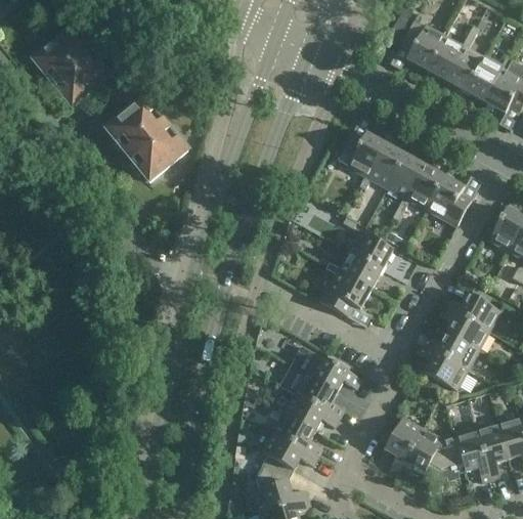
[(34,0),(56,28),(72,14),(59,0),(34,0)]
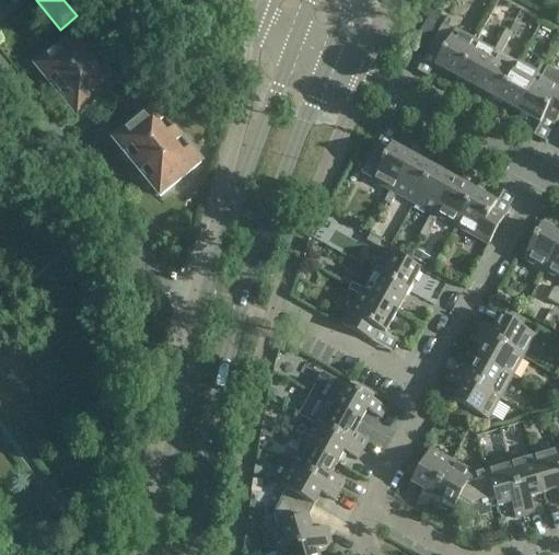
[(435,33),(428,47),(435,53),(439,54),(435,60),(434,61),(435,62),(456,73),(476,37),(455,25),(454,27),(442,21),(435,33)]
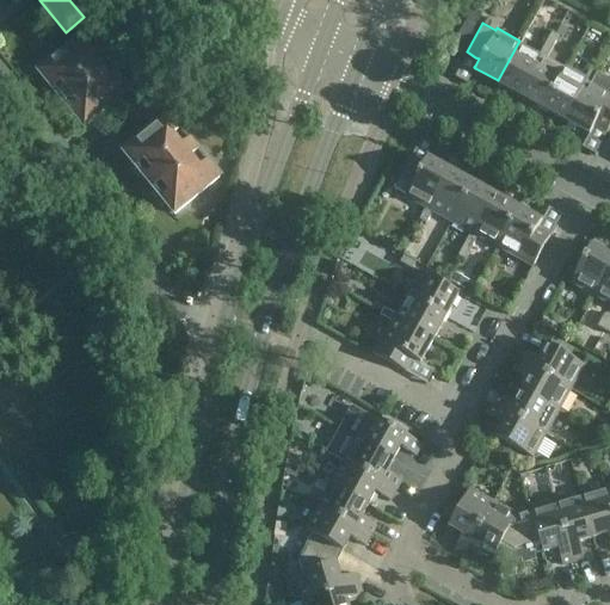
[(552,28),(546,39),(553,43),(559,31),(552,28)]
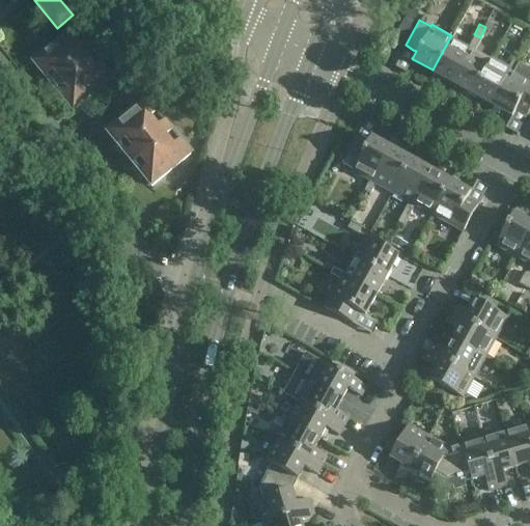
[(102,91),(96,85),(111,73),(72,25),(32,57),(72,105),(95,86),(101,92),(102,91)]
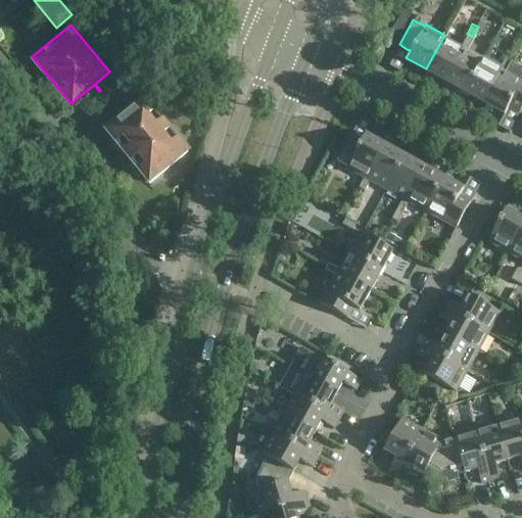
[(444,35),(426,68),(445,80),(465,46),(466,46),(467,47),(473,37),(467,34),(462,44),(444,35)]
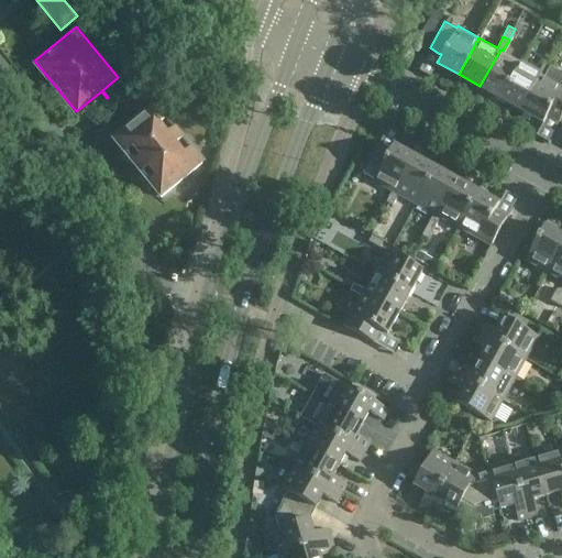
[(521,61),(503,51),(502,50),(500,50),(480,86),(500,97),(521,61)]
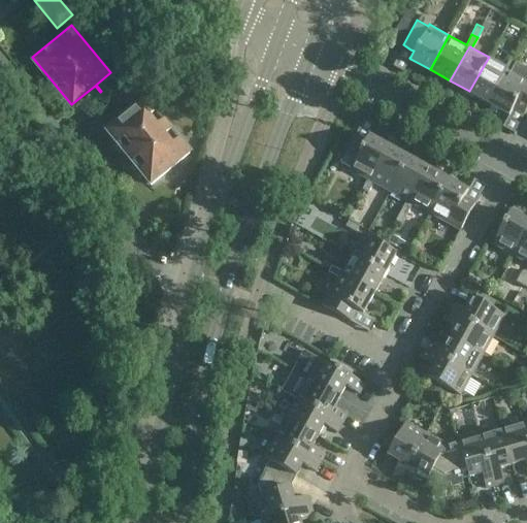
[(504,66),(489,57),(469,92),(489,102),(507,68),(511,69),(516,60),(516,59),(509,56),(504,66)]
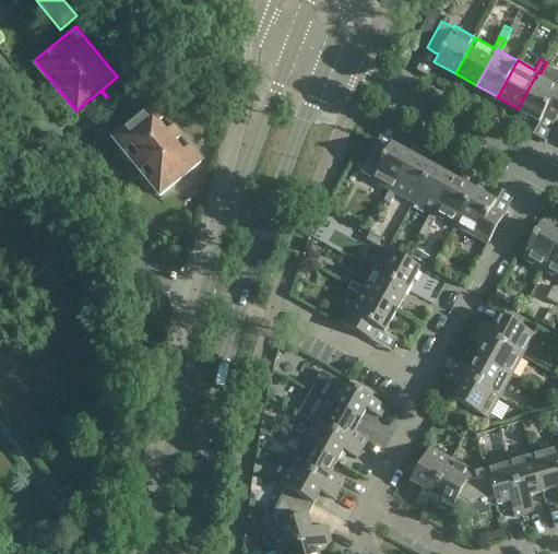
[(541,73),(537,72),(518,108),(538,120),(543,113),(554,118),(557,110),(557,70),(546,63),(541,73)]
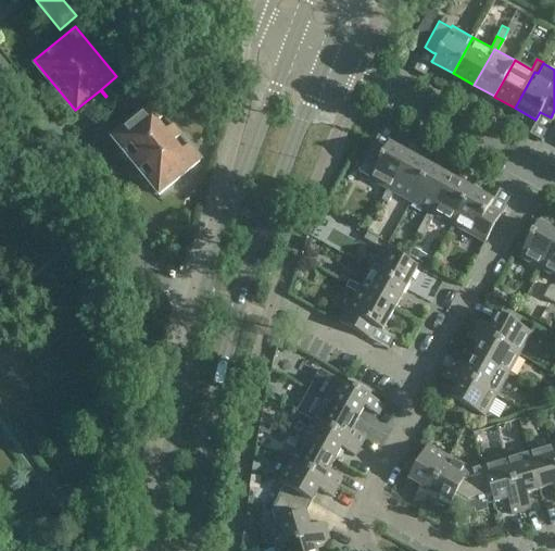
[(158,190),(178,174),(199,158),(152,101),(112,135),(158,190)]
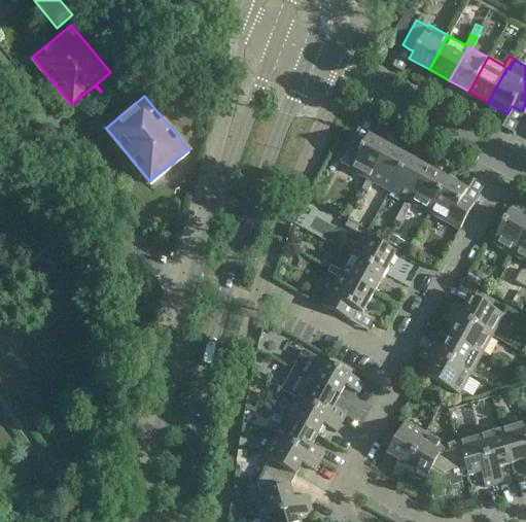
[(349,166),(366,176),(369,177),(387,143),(367,133),(363,139),(353,133),(340,159),(350,164),(349,166)]
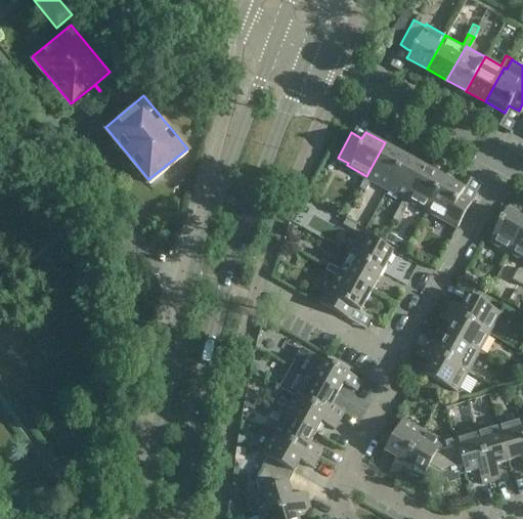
[(364,175),(358,185),(364,188),(371,178),(386,187),(404,154),(385,142),(366,176),(364,175)]
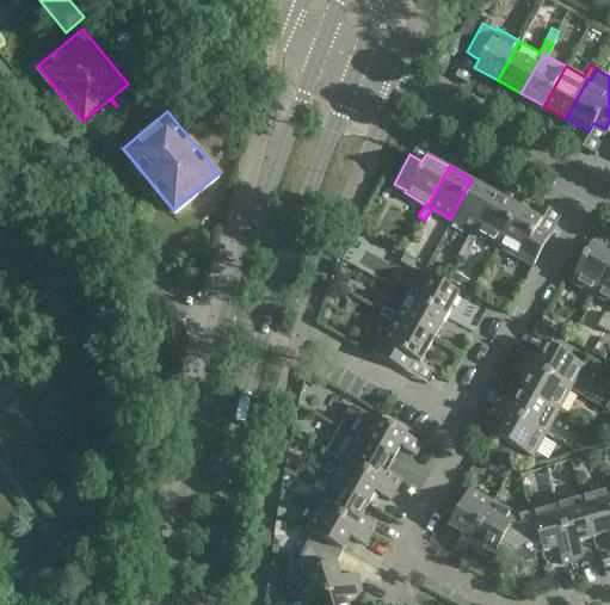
[(494,192),(472,179),(450,218),(469,229),(457,252),(463,255),(476,233),(473,230),(494,192)]
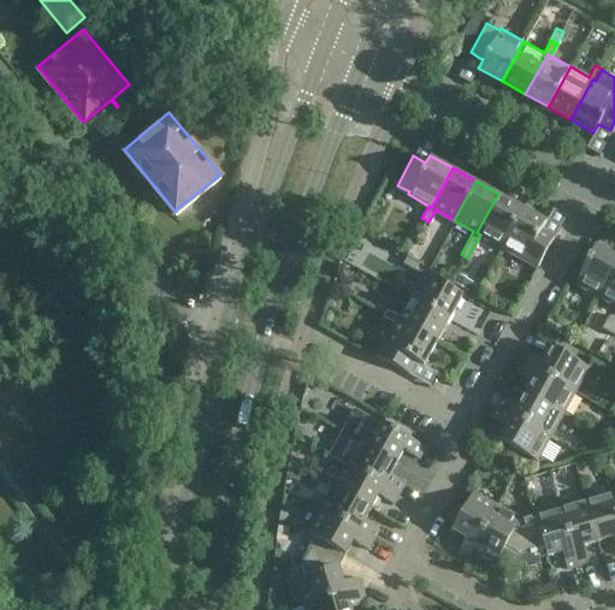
[(498,194),(477,232),(480,235),(500,246),(521,206),(498,194)]
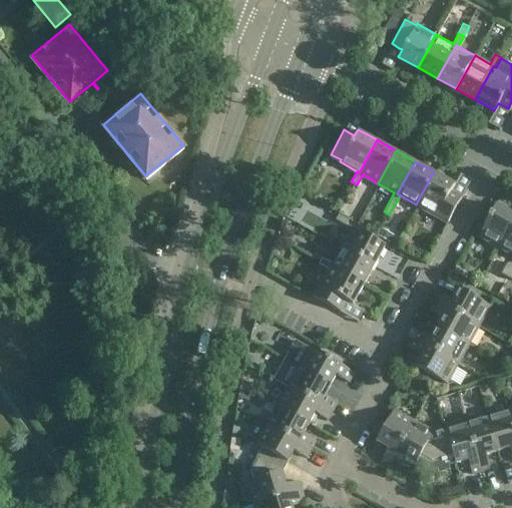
[(434,171),(416,204),(436,215),(437,213),(447,218),(461,194),(450,188),(454,182),(434,171)]
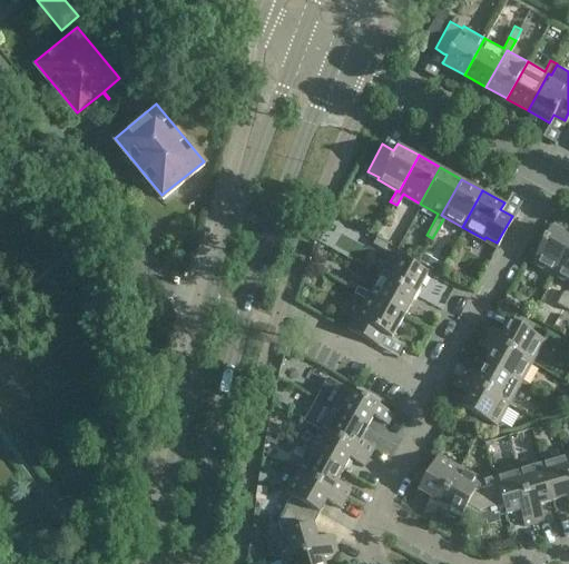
[(532,259),(555,271),(568,244),(568,234),(562,230),(565,225),(555,219),(532,259)]
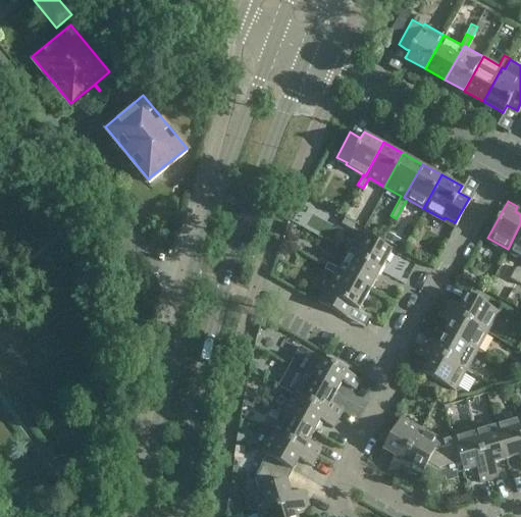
[(344,214),(341,221),(351,226),(354,220),(344,214)]
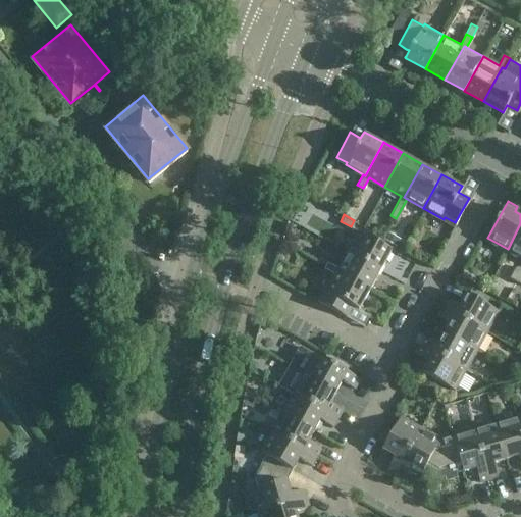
[(520,223),(508,249),(520,256),(520,223)]
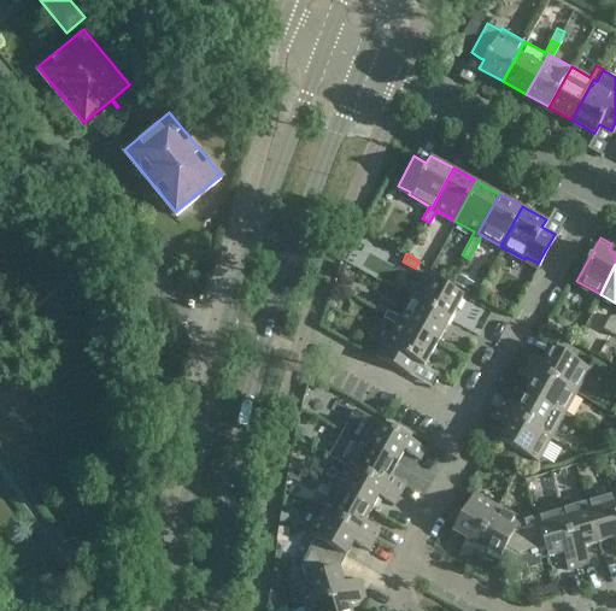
[(423,271),(410,295),(450,317),(463,293),(423,271)]
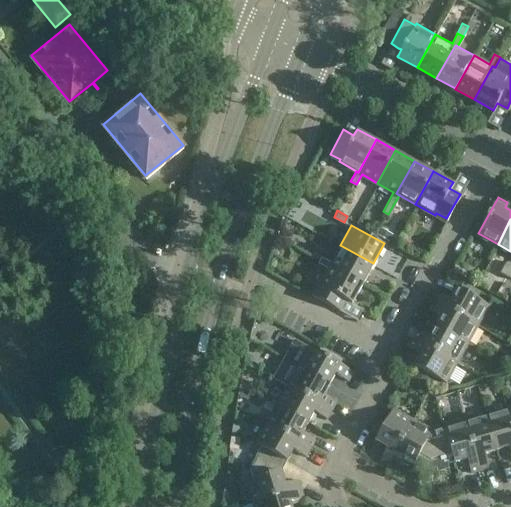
[(391,232),(380,225),(377,233),(388,238),(391,232)]
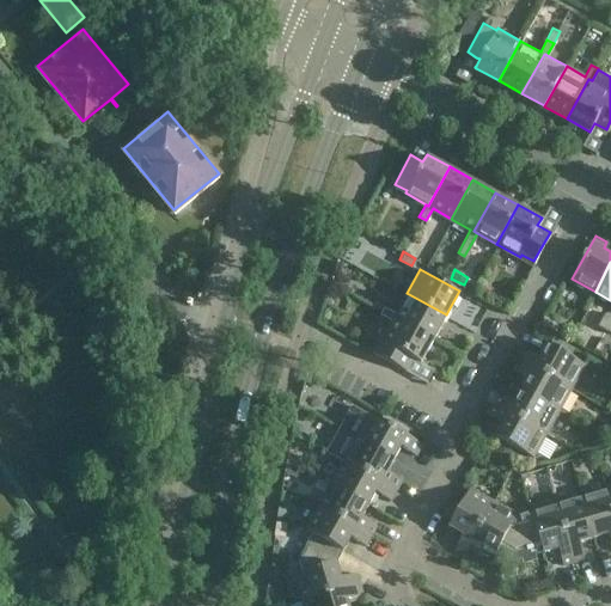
[(391,318),(393,316),(433,337),(446,314),(407,293),(396,312),(384,305),(379,312),(391,318)]
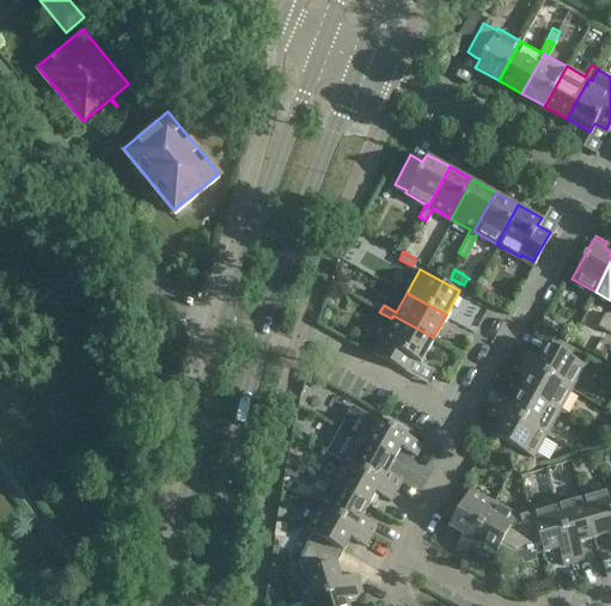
[(597,323),(604,326),(610,313),(610,311),(608,310),(603,311),(597,323)]
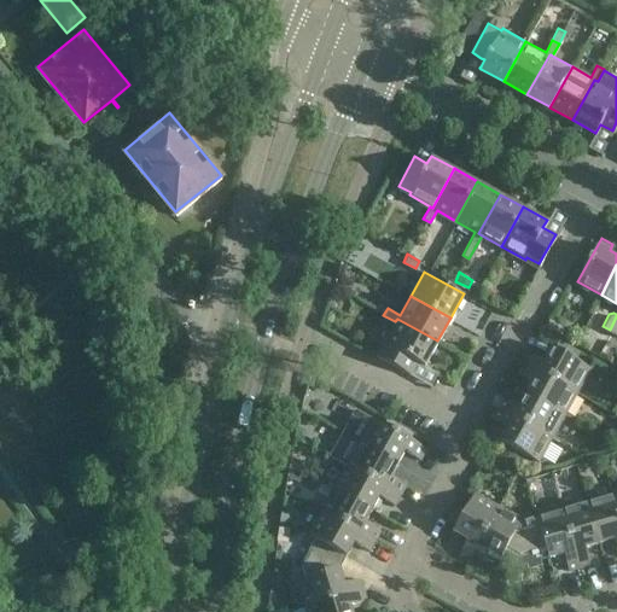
[(560,322),(549,315),(545,322),(559,331),(562,327),(560,322)]
